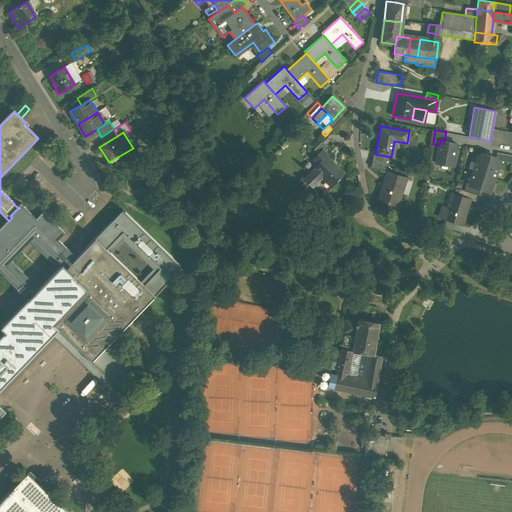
[(444,141),(440,140),(439,145),(436,162),(453,165),(457,144),(444,141)]
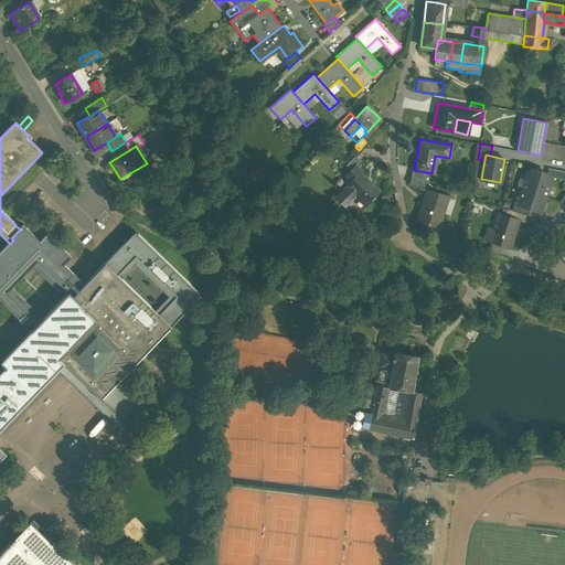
[(355,156),(345,166),(351,170),(352,171),(355,167),(361,161),(355,156)]
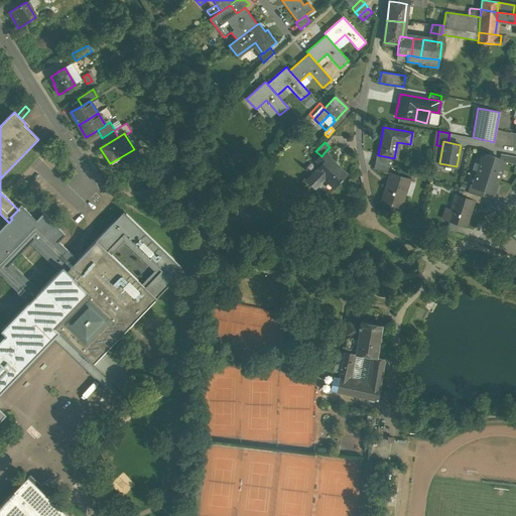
[(325,152),(321,156),(320,155),(319,156),(316,160),(321,165),(329,157),(330,158),(330,157),(325,152)]
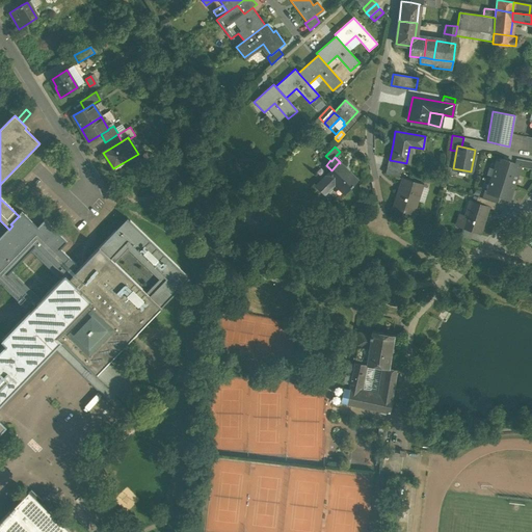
[(401,162),(390,160),(390,159),(388,159),(387,167),(400,171),(401,162)]
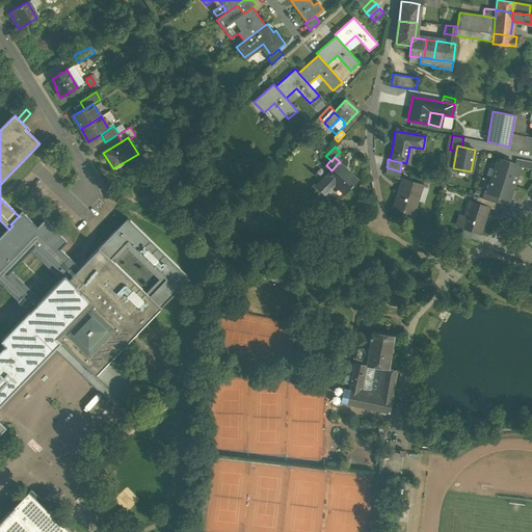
[(501,162),(497,161),(491,179),(502,182),(509,161),(502,159),(501,162)]
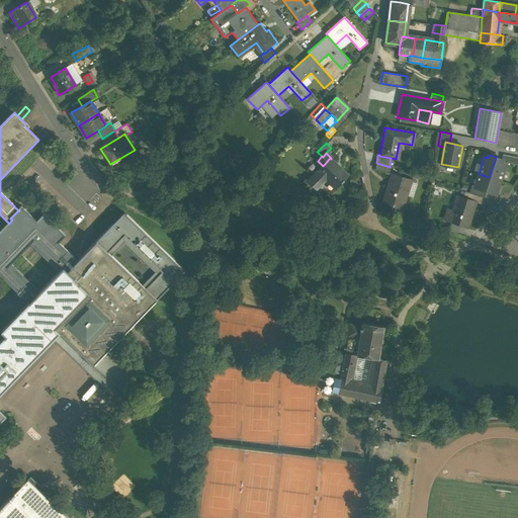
[(517,157),(503,155),(502,159),(501,162),(505,164),(506,162),(517,164),(517,157)]
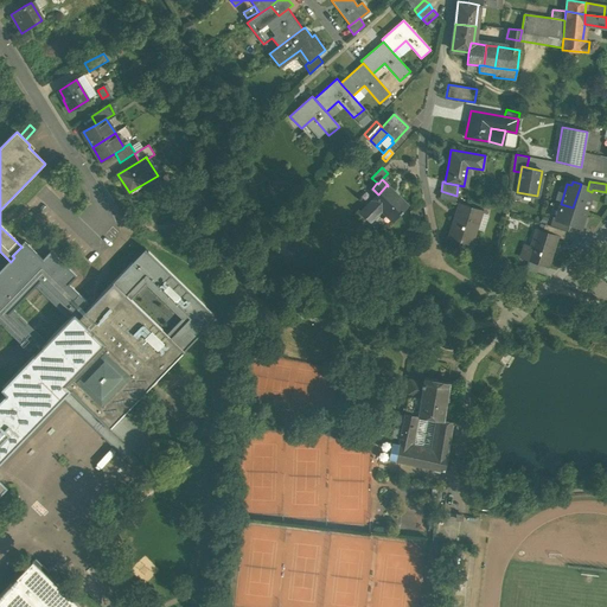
[(581,184),(573,208),(586,212),(592,192),(587,190),(588,186),(581,184)]
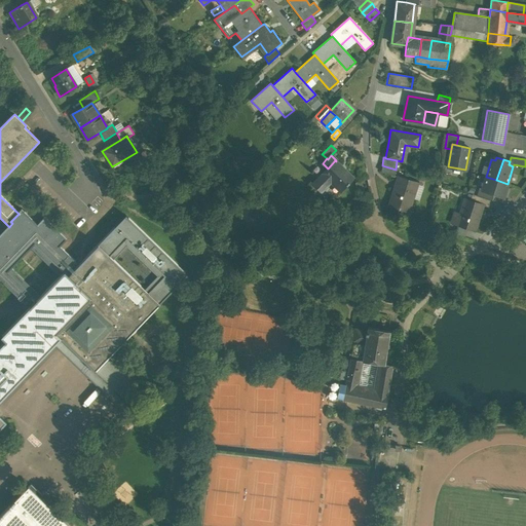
[(336,161),(335,160),(328,168),(312,184),(321,193),(331,183),(341,192),(347,186),(348,187),(350,185),(349,184),(354,179),(336,161)]
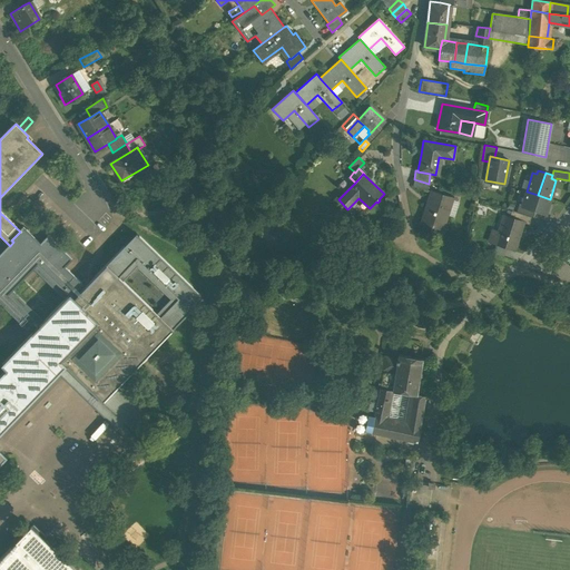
[(429,184),(414,179),(412,187),(426,192),(429,184)]
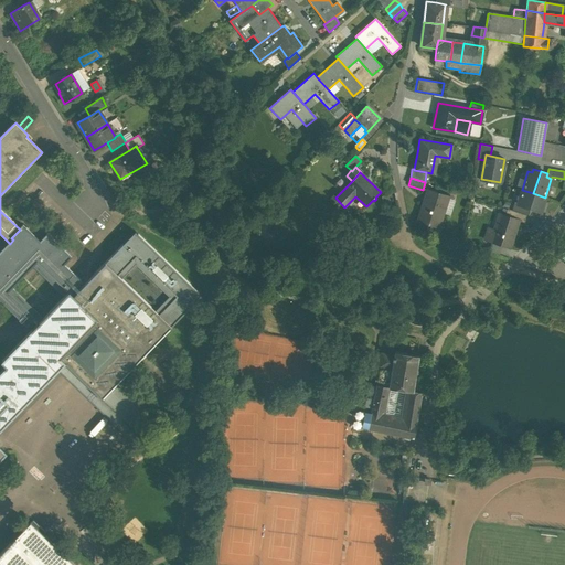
[(448,196),(427,190),(417,221),(438,227),(448,196)]
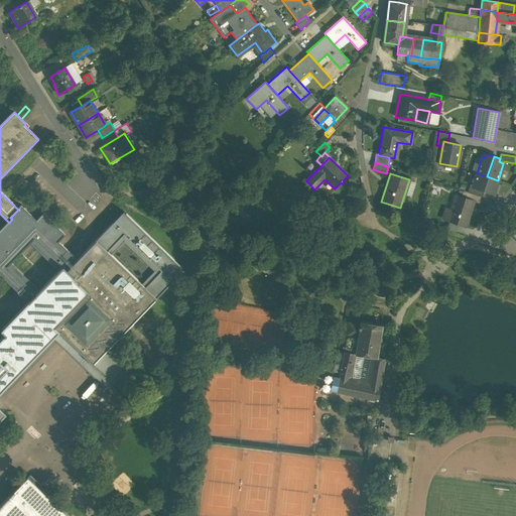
[(487,176),(477,173),(473,185),(473,186),(485,190),(494,192),(498,180),(487,176)]
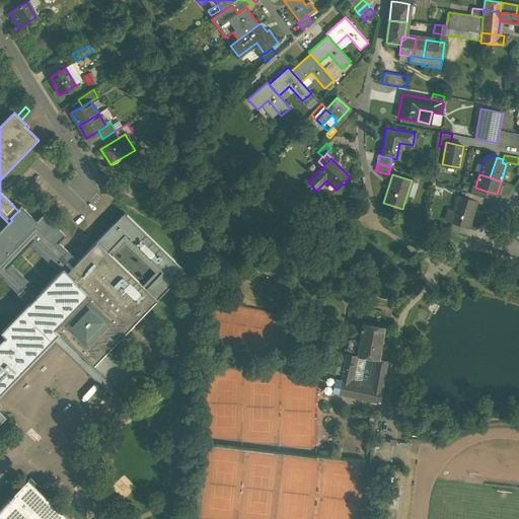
[(263,189),(256,183),(251,190),(257,195),(263,189)]
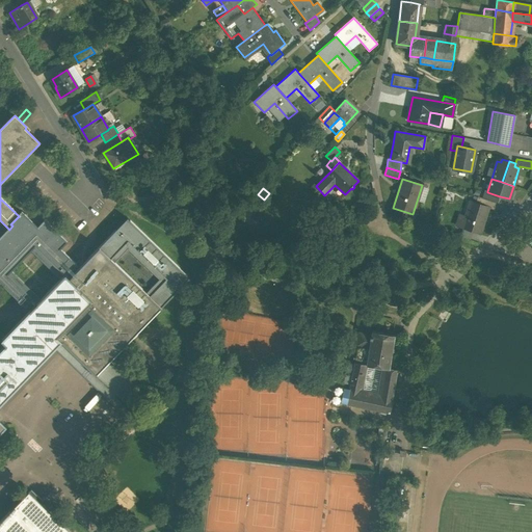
[(500,196),(487,192),(487,191),(484,190),(482,197),(498,203),(500,196)]
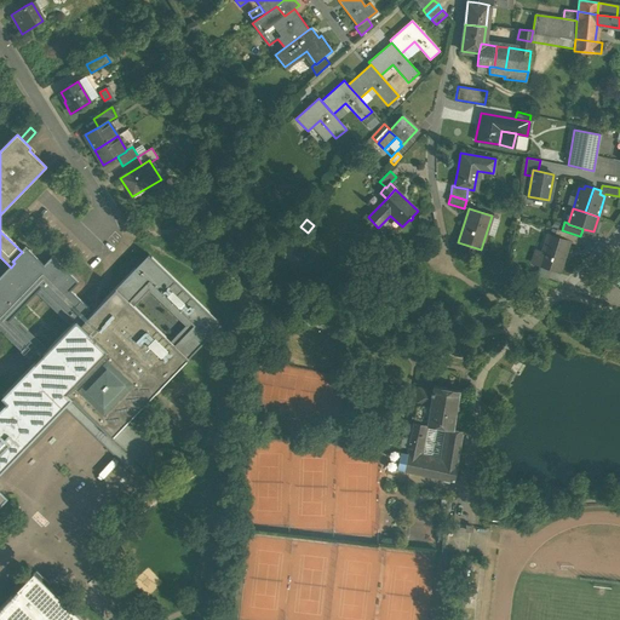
[(579,236),(557,229),(554,237),(567,241),(577,244),(579,236)]
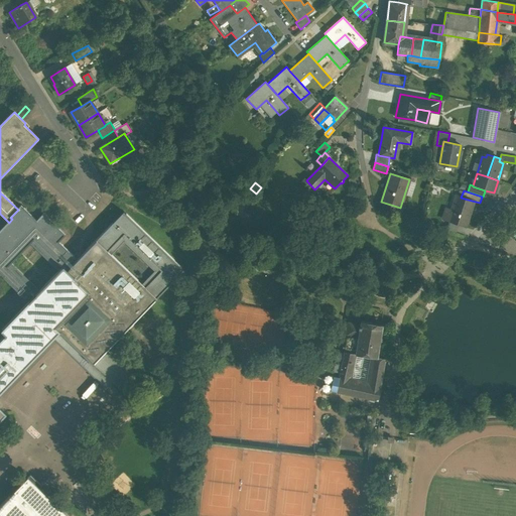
[(461,198),(456,196),(448,220),(450,221),(460,224),(465,225),(472,201),(461,198)]
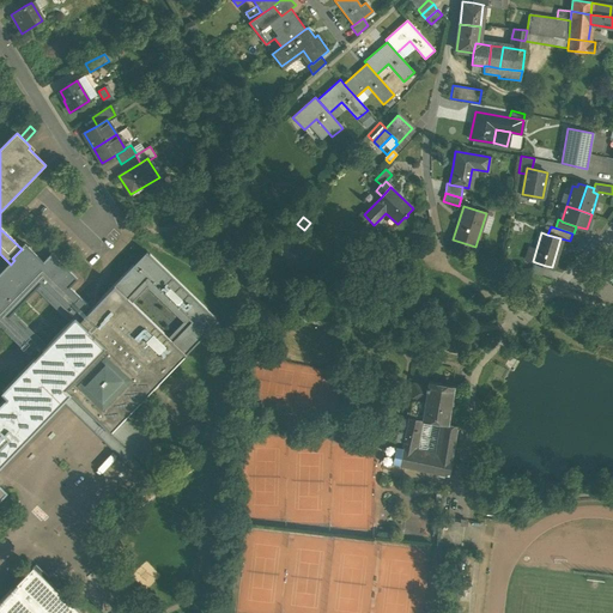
[(36,289),(71,322),(43,351),(35,359),(22,374),(2,393),(8,398),(0,406),(0,499),(7,492),(0,485),(0,467),(64,402),(95,432),(141,475),(164,451),(127,417),(155,388),(218,321),(147,253),(86,316),(82,322),(77,317),(89,305),(80,297),(70,287),(78,279),(52,254),(43,262),(25,244),(22,249),(12,259),(14,260),(11,265),(0,274),(0,326),(30,354),(38,346),(8,316),(36,289)]
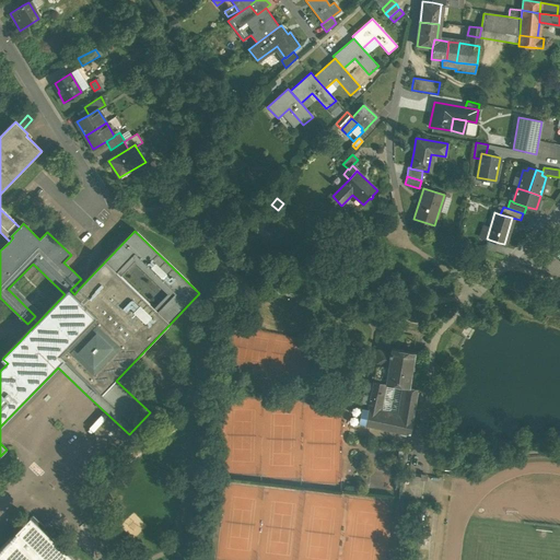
[(496,253),(499,243),(489,240),(485,248),(496,253)]
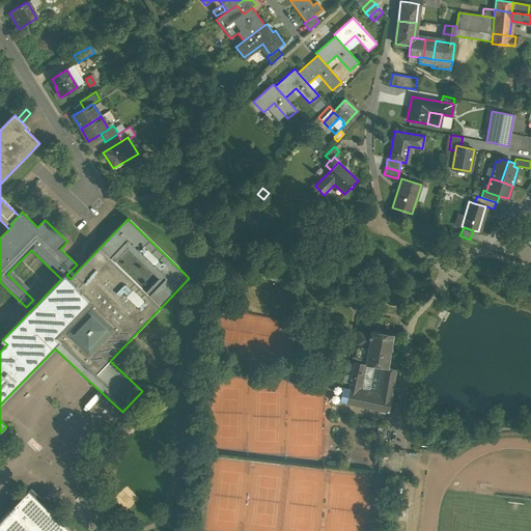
[(33,300),(26,307),(27,309),(30,311),(37,304),(33,300)]
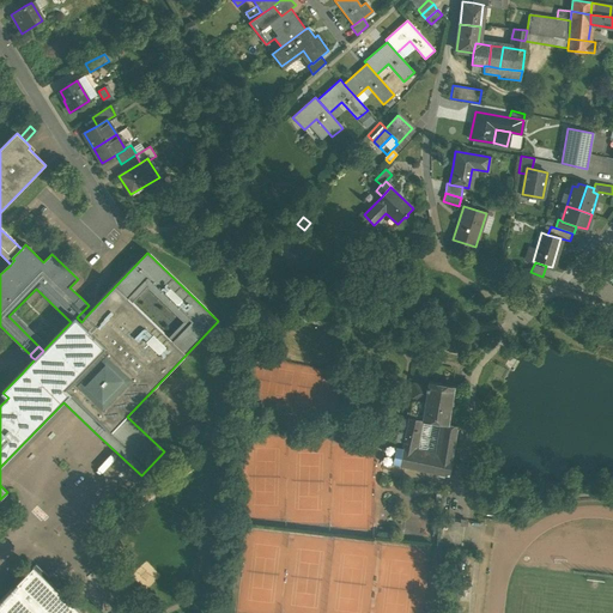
[(429,388),(414,386),(412,399),(408,419),(410,419),(420,420),(423,422),(423,423),(444,426),(448,428),(448,426),(454,387),(430,383),(429,388)]
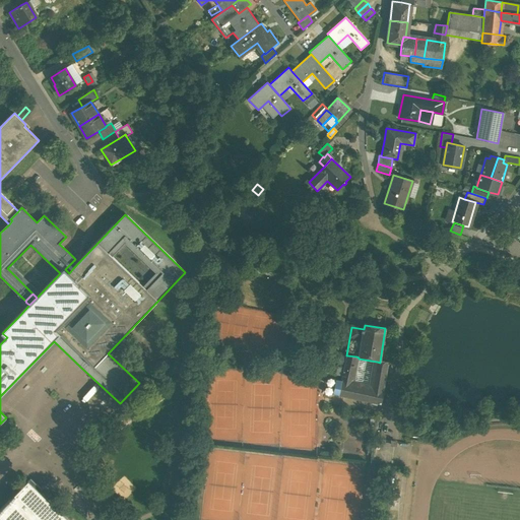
[(347,355),(341,382),(350,384),(356,356),(347,355)]
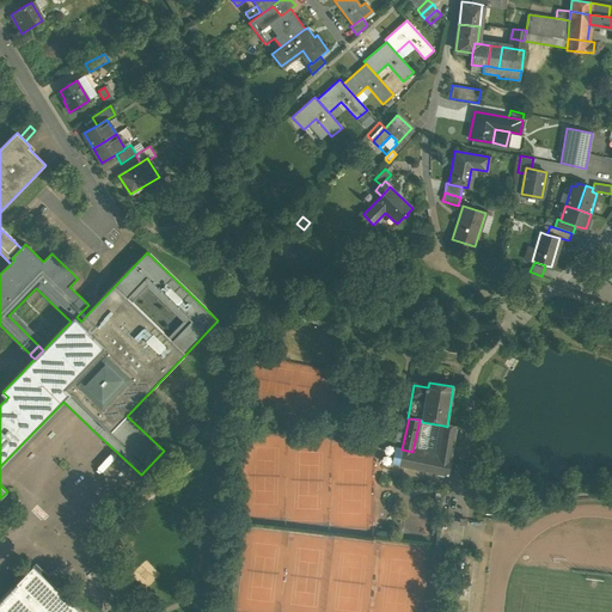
[(456,435),(442,433),(441,441),(454,444),(456,435)]
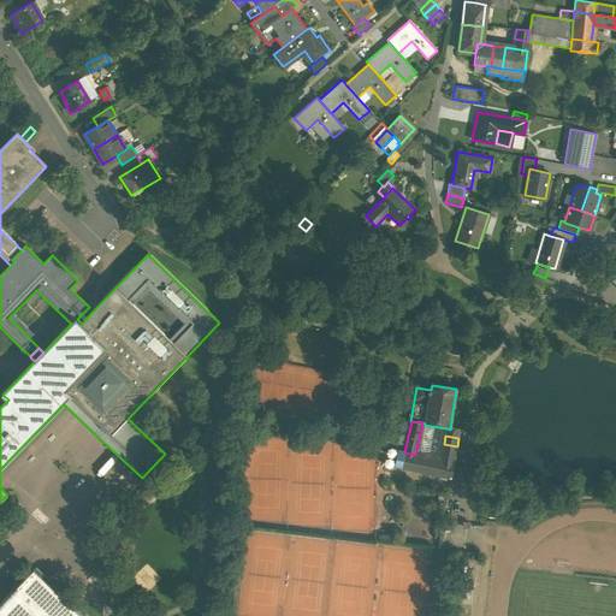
[(457,446),(444,444),(440,461),(440,465),(445,466),(454,467),(457,446)]
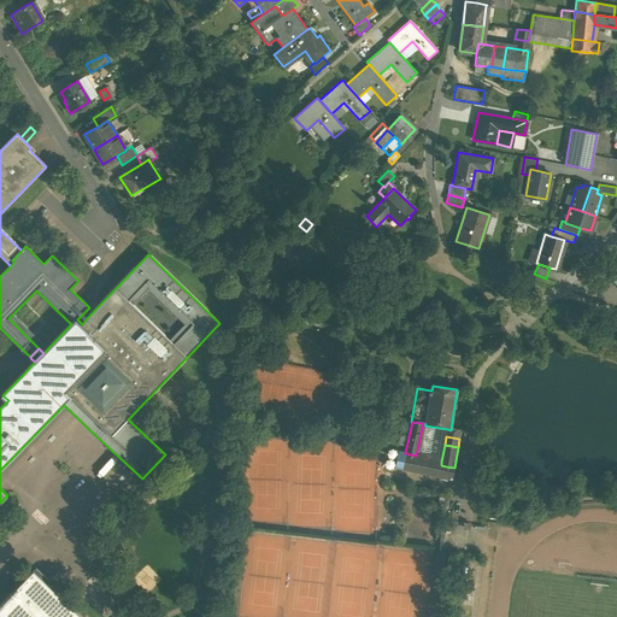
[(416,456),(405,453),(401,470),(444,479),(446,466),(441,465),(441,462),(418,457),(416,456)]
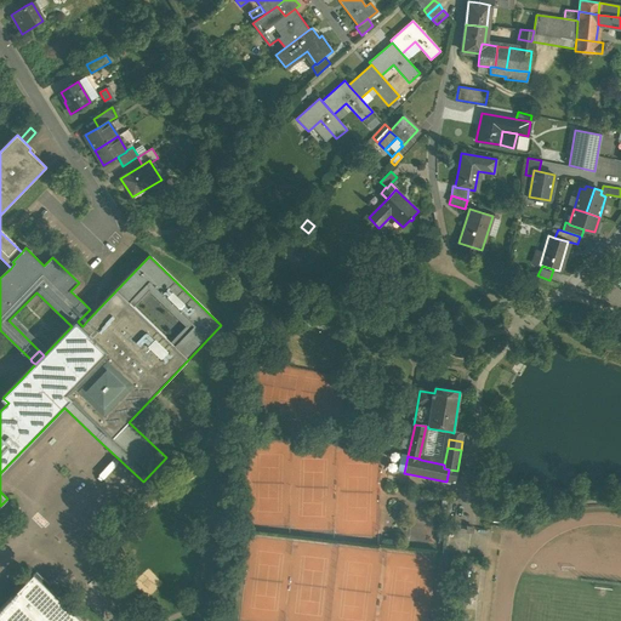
[(457,471),(449,469),(446,482),(455,484),(457,471)]
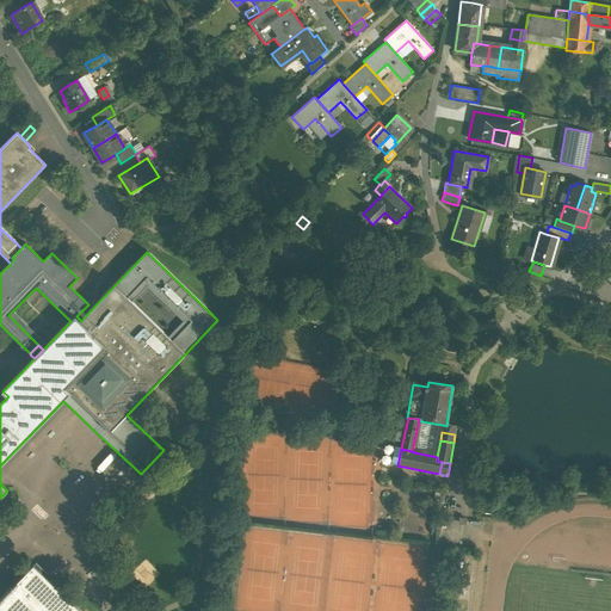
[(35,565),(0,600),(0,610),(80,610),(47,579),(50,575),(37,563),(35,565)]
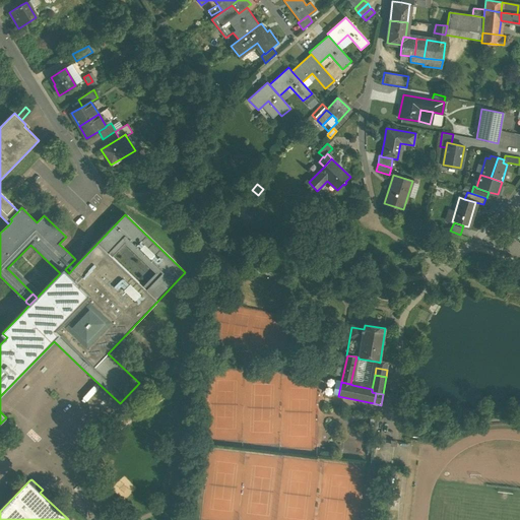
[(383,507),(389,508),(391,497),(384,496),(383,507)]
